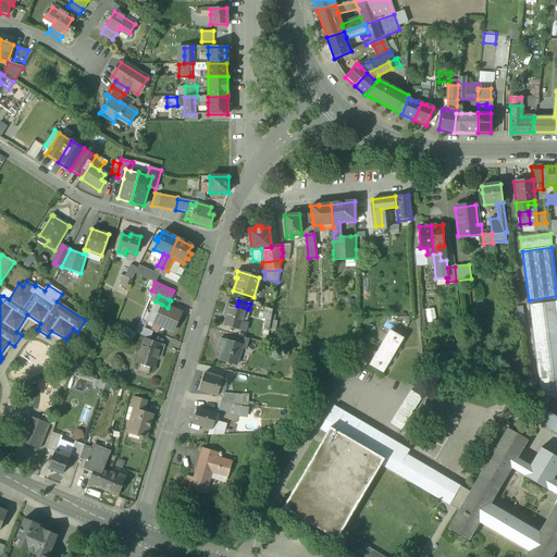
[(556,301),(529,305),(541,394),(556,397),(556,301)]
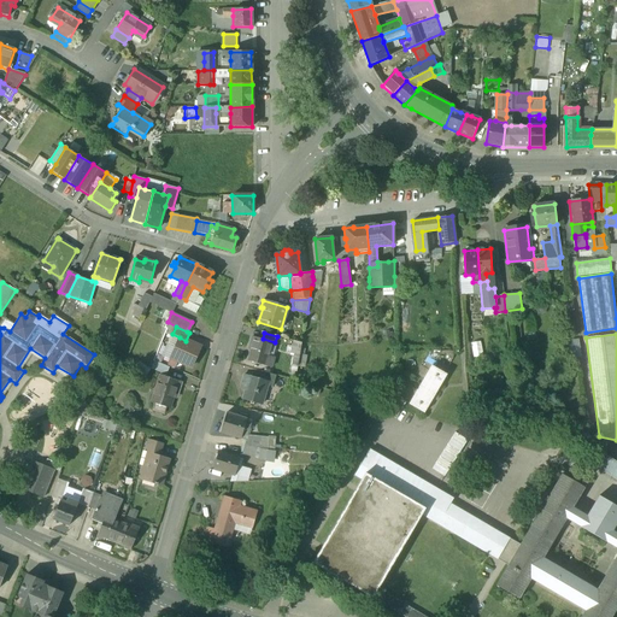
[(180,338),(171,358),(192,368),(200,347),(186,341),(180,338)]
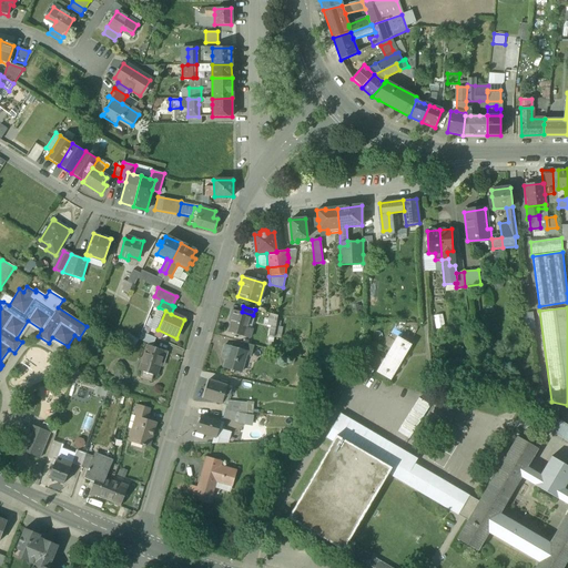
[(253,315),(242,312),(241,313),(232,311),(230,317),(232,318),(229,332),(250,338),(252,330),(246,328),(250,318),(252,318),(253,315)]
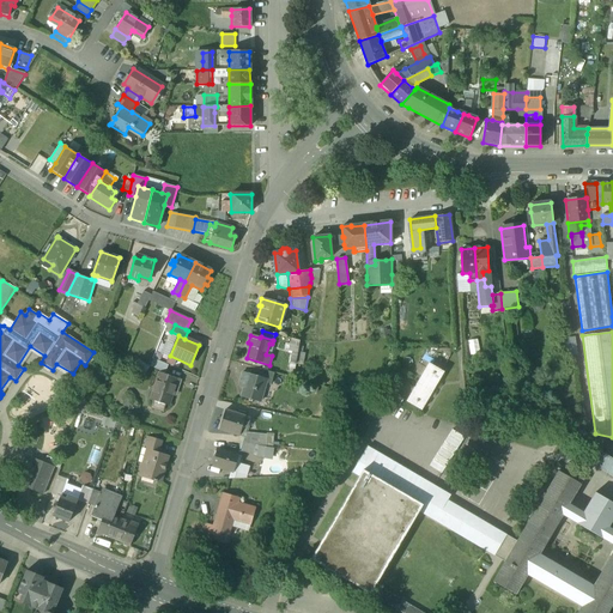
[(297,364),(301,340),(293,338),(289,363),(297,364)]
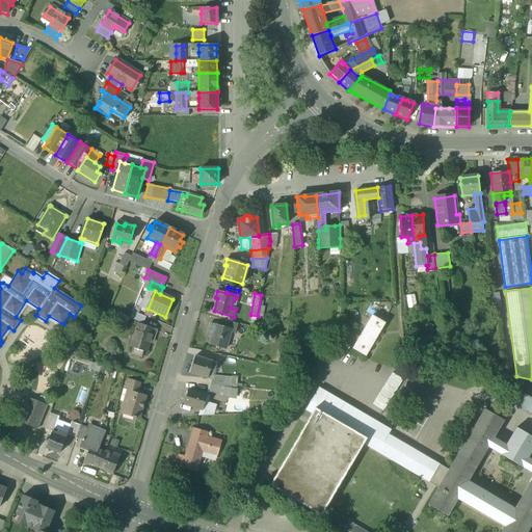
[(145,316),(133,312),(130,318),(139,321),(138,323),(142,325),(145,316)]
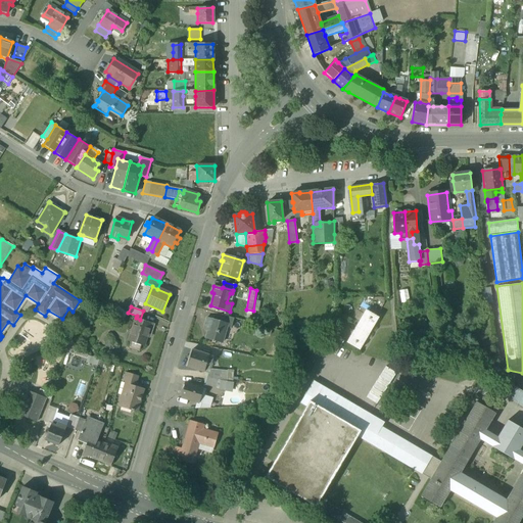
[(366,311),(346,342),(360,350),(379,318),(366,311)]
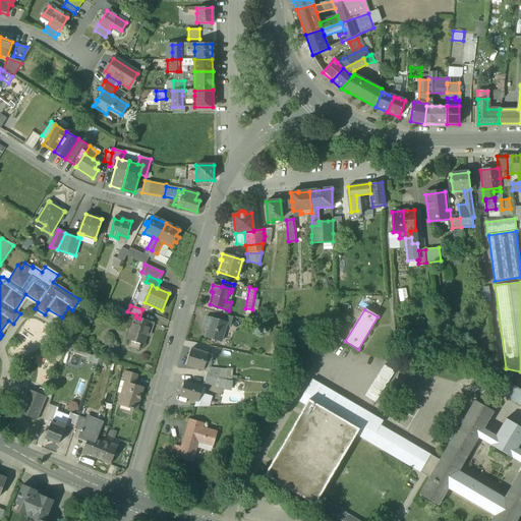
[(233,317),(221,313),(219,321),(226,322),(225,325),(231,327),(233,317)]
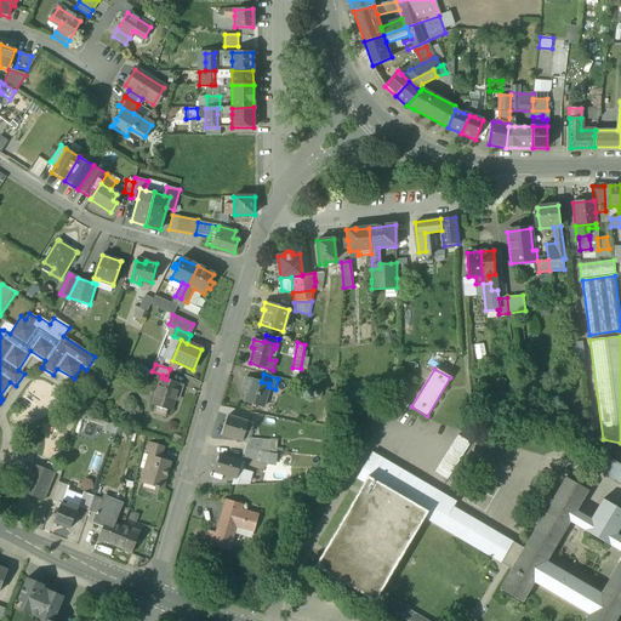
[(161,377),(152,405),(157,406),(154,412),(165,416),(167,410),(171,411),(180,383),(166,380),(161,377)]
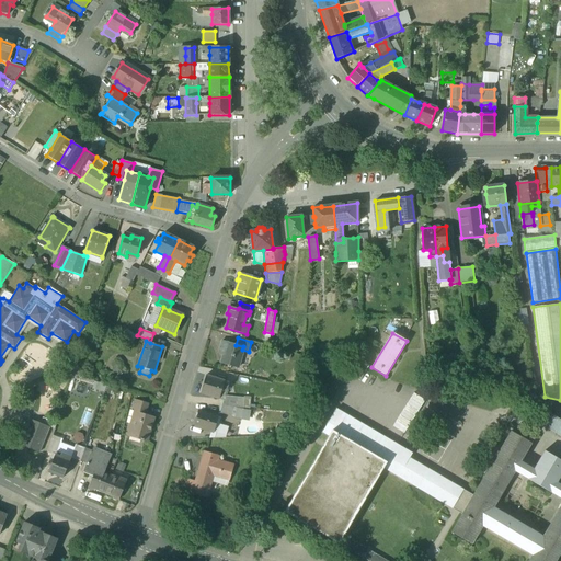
[(236,345),(221,341),(218,353),(224,354),(220,364),(238,368),(242,350),(243,346),(236,345)]
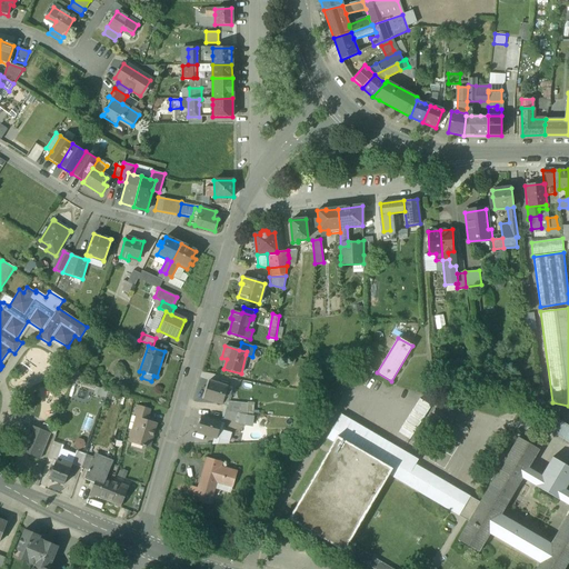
[(359,367),(352,379),(366,387),(372,375),(359,367)]
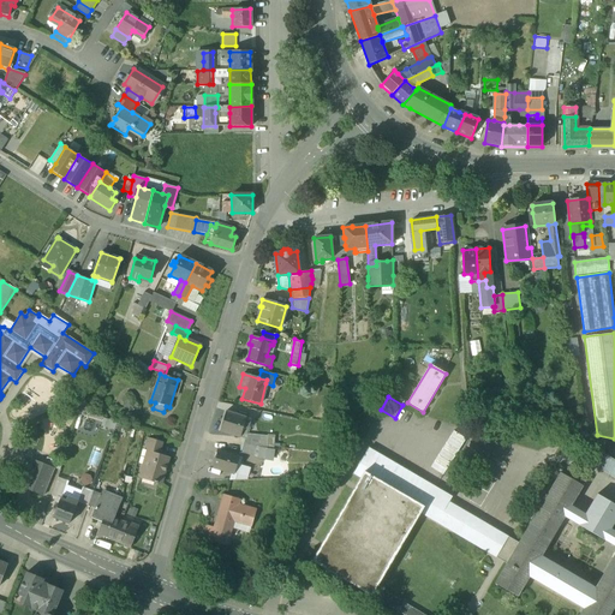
[(233,415),(226,412),(220,431),(240,437),(246,418),(239,416),(240,413),(234,411),(233,415)]
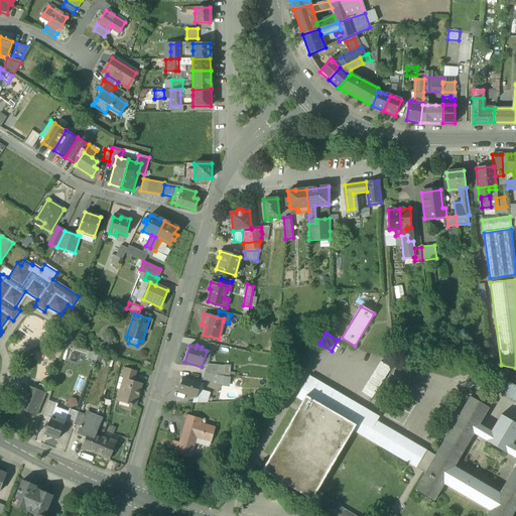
[(136,372),(123,368),(121,376),(126,377),(134,379),(136,372)]
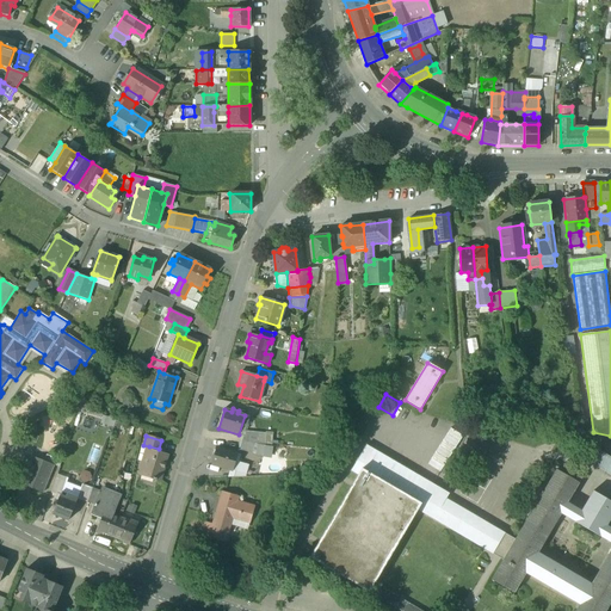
[(449,494),(366,445),(351,470),(358,474),(309,559),(369,593),(418,510),(504,560),(516,541),(445,499),(449,494)]
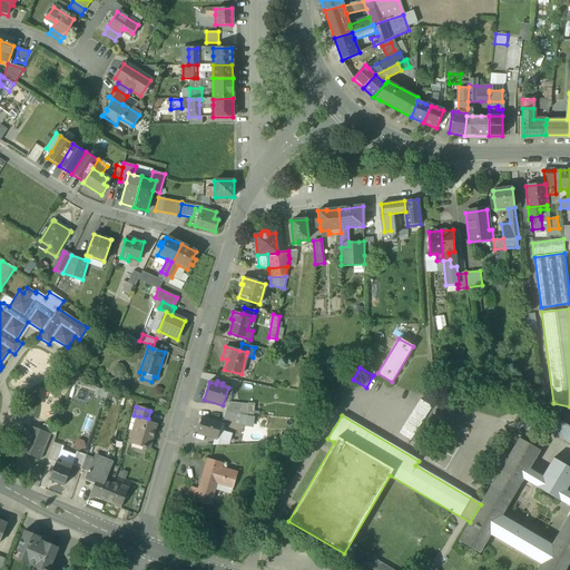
[(148,419),(139,416),(131,443),(143,446),(143,448),(146,449),(146,448),(150,449),(157,425),(147,422),(148,419)]
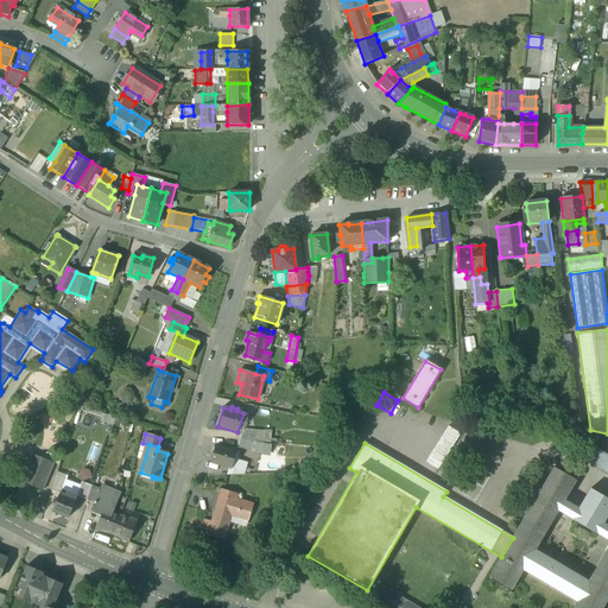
[(240,453),(216,445),(211,462),(232,468),(234,458),(238,460),(240,453)]
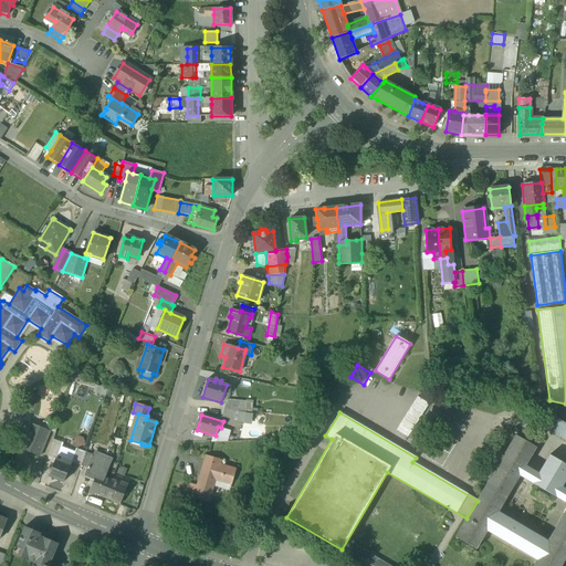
[(565,423),(548,415),(542,426),(565,439),(565,423)]
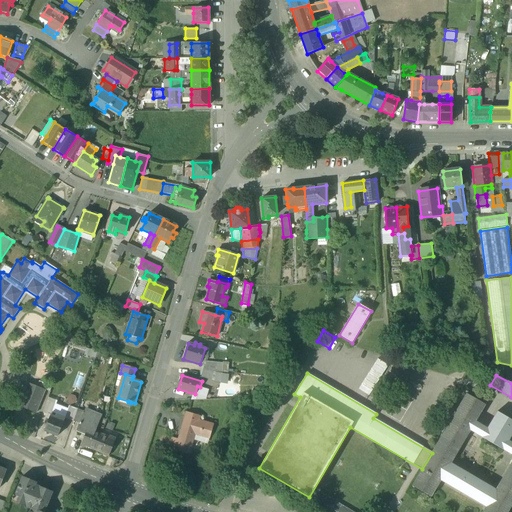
[(36,387),(45,390),(49,392),(51,386),(39,381),(36,387)]
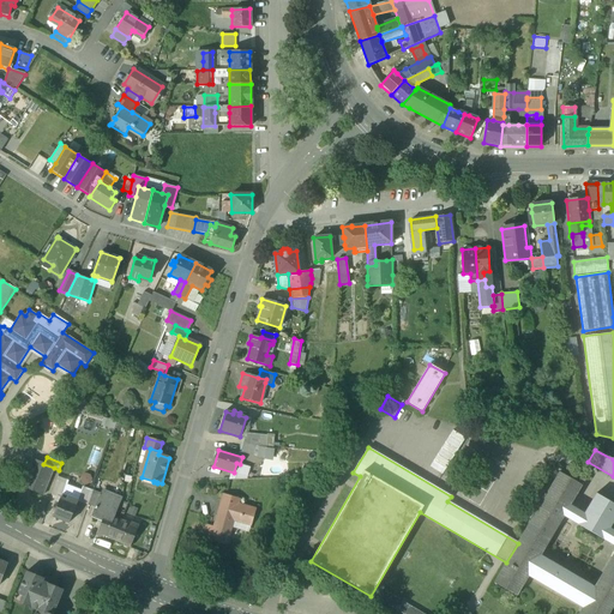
[(43,464),(32,459),(22,488),(43,497),(54,468),(43,464)]
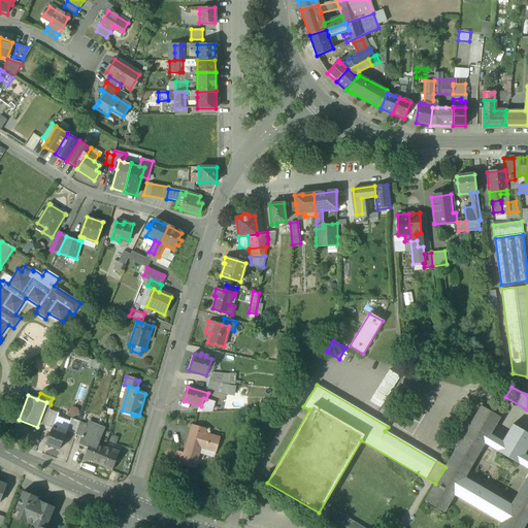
[(527,447),(527,433),(513,425),(502,442),(490,434),(500,417),(482,406),(435,484),(425,501),(444,513),(454,495),(500,523),(497,527),(523,527),(527,520),(527,457),(524,455),(527,447)]
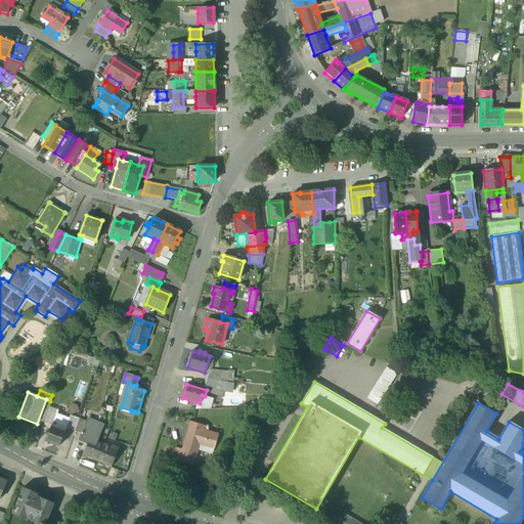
[(86,422),(80,419),(75,431),(81,434),(86,422)]
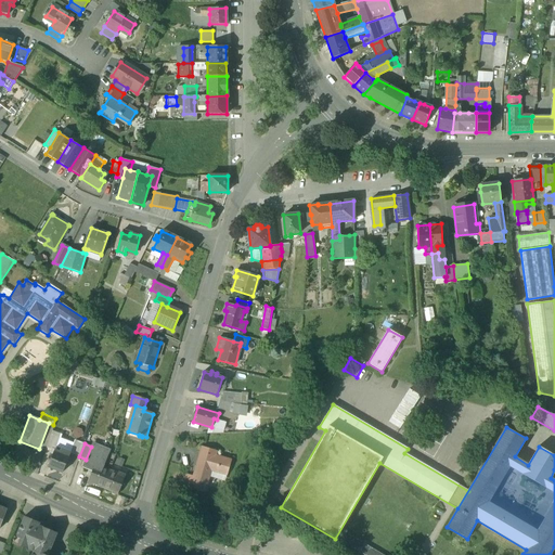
[(101,450),(91,447),(86,460),(82,466),(84,466),(92,469),(95,464),(102,466),(102,467),(103,468),(111,451),(102,448),(101,450)]
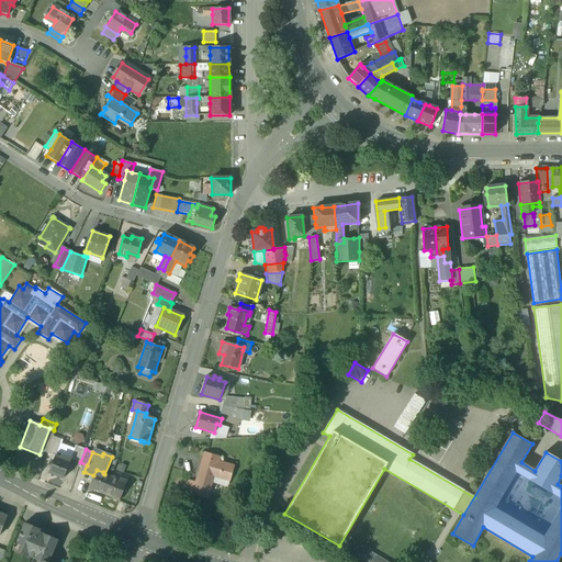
[(65,457),(56,453),(48,473),(63,479),(71,459),(65,457)]
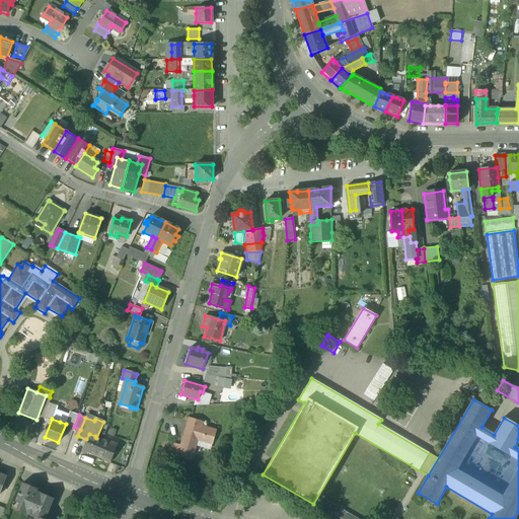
[(181,446),(178,456),(191,460),(197,441),(212,445),(216,431),(201,427),(202,423),(190,419),(181,446)]
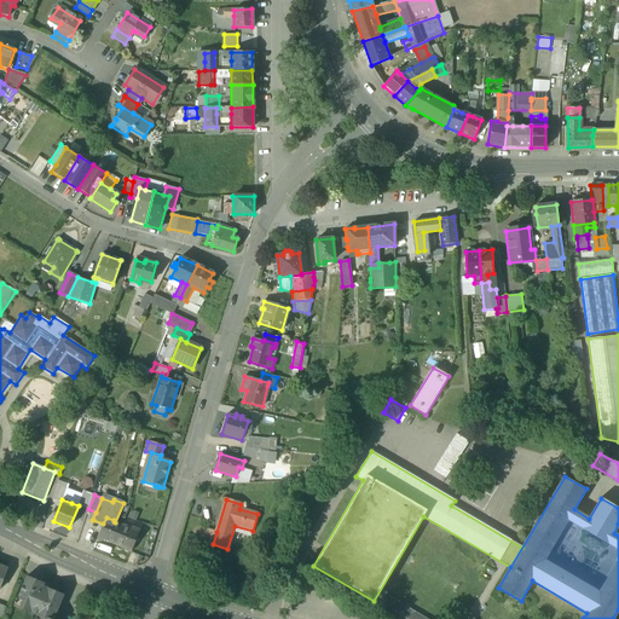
[(103,524),(97,539),(104,542),(104,541),(115,544),(122,525),(115,522),(114,521),(114,520),(106,518),(103,524)]
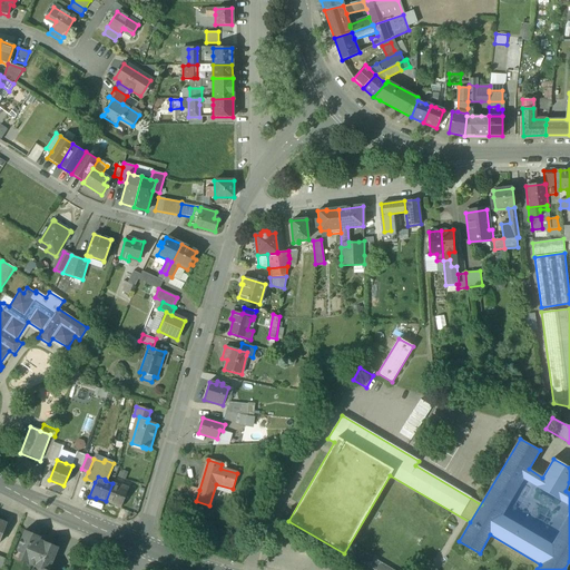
[(120,487),(112,483),(106,501),(115,505),(115,507),(120,509),(128,489),(121,485),(120,487)]
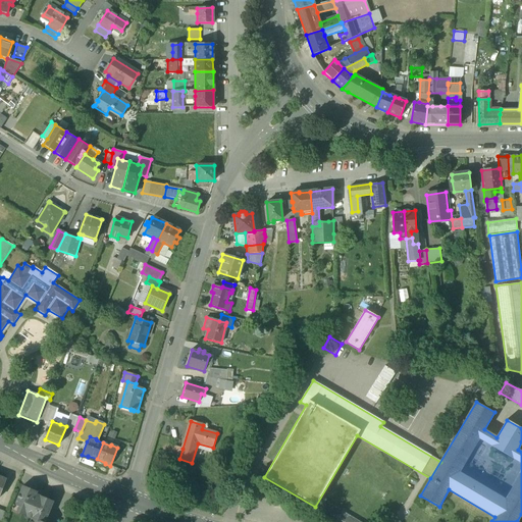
[(183,449),(175,447),(172,458),(179,459),(183,449)]
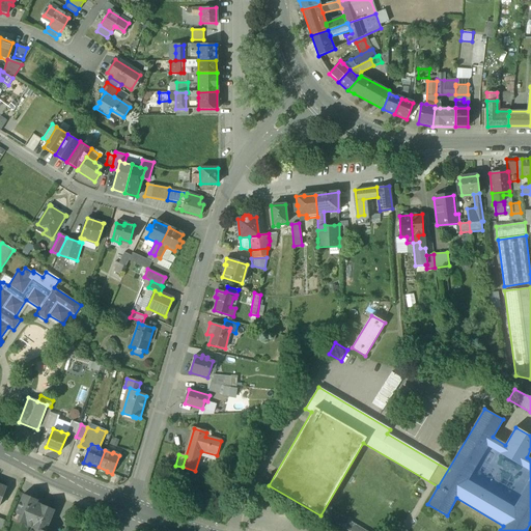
[(38,501),(23,495),(12,520),(32,528),(30,530),(46,530),(55,510),(37,503),(38,501)]
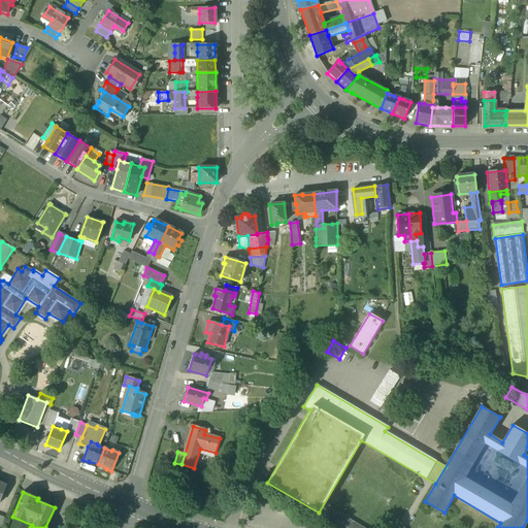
[(359,527),(360,527),(329,508),(324,516),(343,527),(359,527)]
